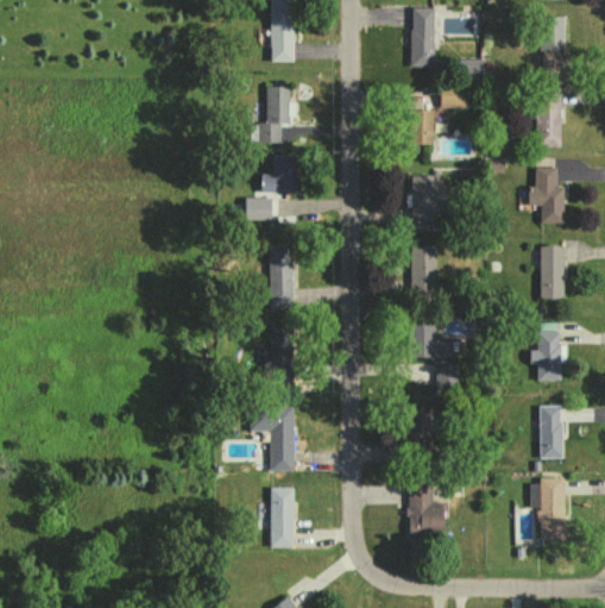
[(295,62),(295,0),(271,0),(271,62),(295,62)]
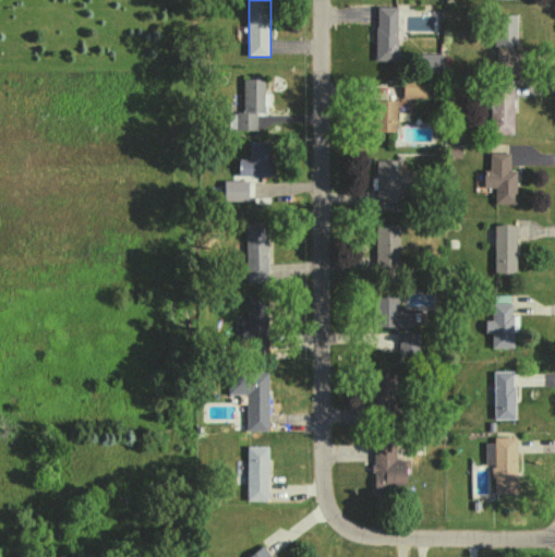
[(399,8),(377,7),(376,61),(402,62),(402,51),(398,51),(399,8)]
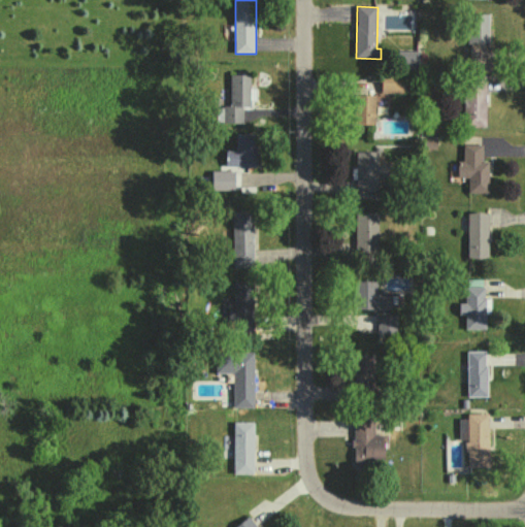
[(490,14),(470,14),(470,64),(485,64),(486,45),(490,45),(490,14)]
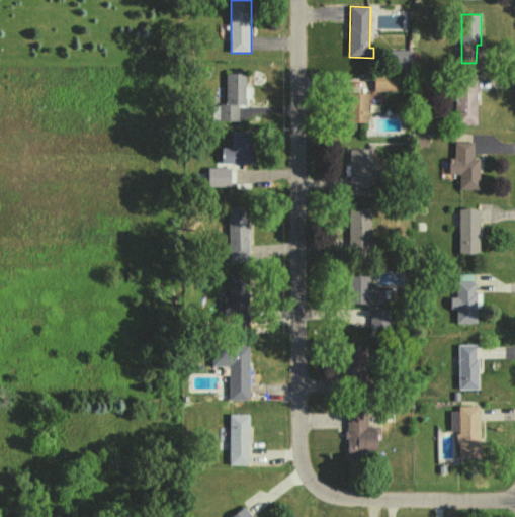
[(413,51),(392,51),(392,69),(413,69),(413,51)]
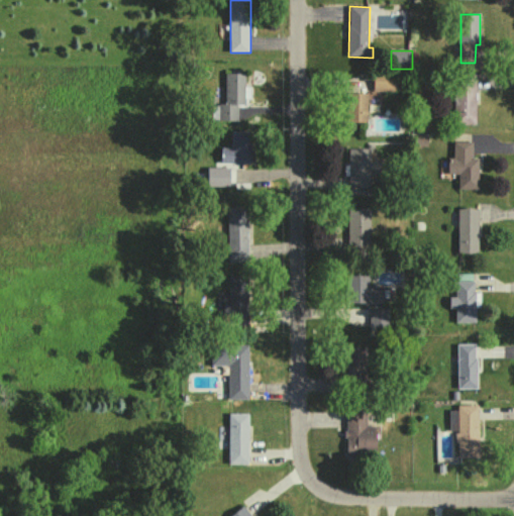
[(227,105),(213,105),(214,121),(239,120),(239,106),(246,105),(246,73),(226,74),(227,105)]
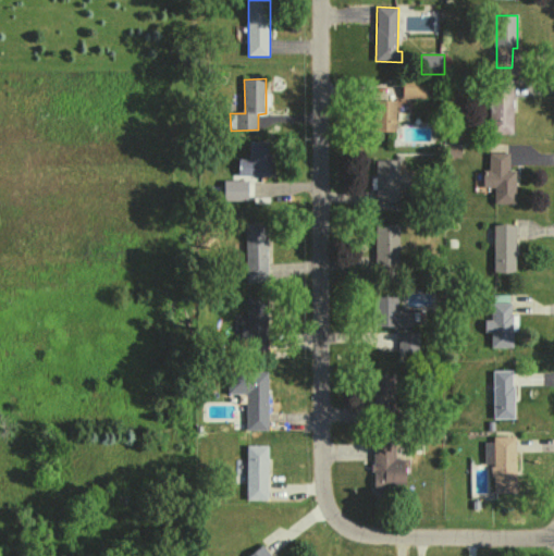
[(514,81),(490,81),(491,135),(515,134),(514,81)]
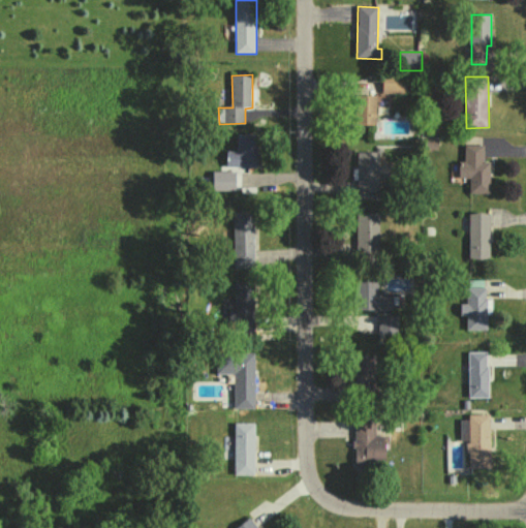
[(405,93),(404,78),(383,78),(383,94),(405,93)]
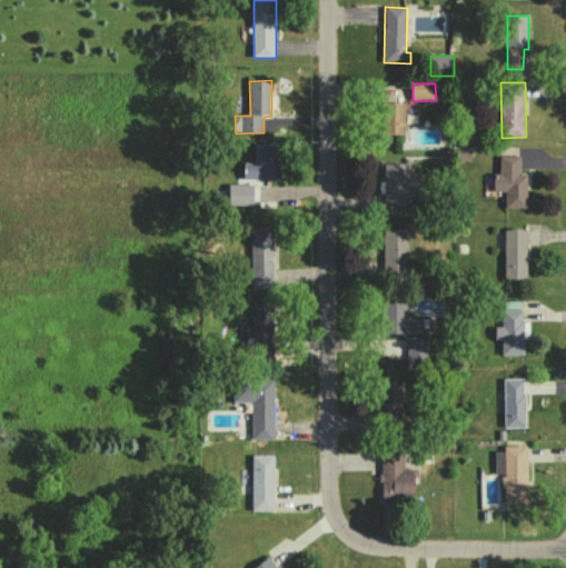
[(406,103),(383,103),(383,135),(406,135),(406,103)]
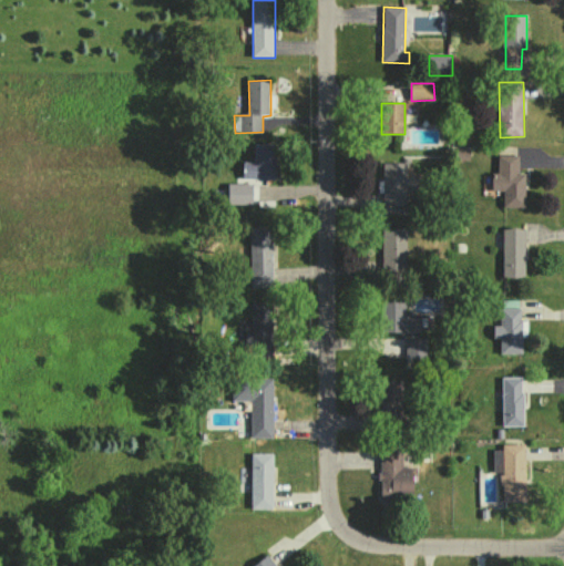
[(244,179),(278,179),(279,145),(256,145),(256,162),(244,162),(244,179)]
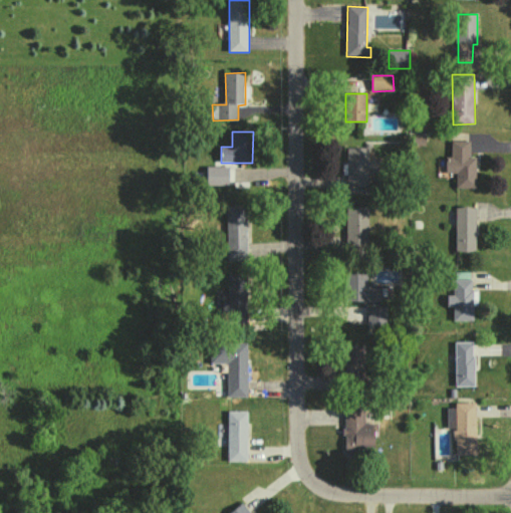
[(477,188),(477,158),(471,158),(471,142),(453,142),(453,157),(447,157),(447,174),(458,174),(458,188),(477,188)]
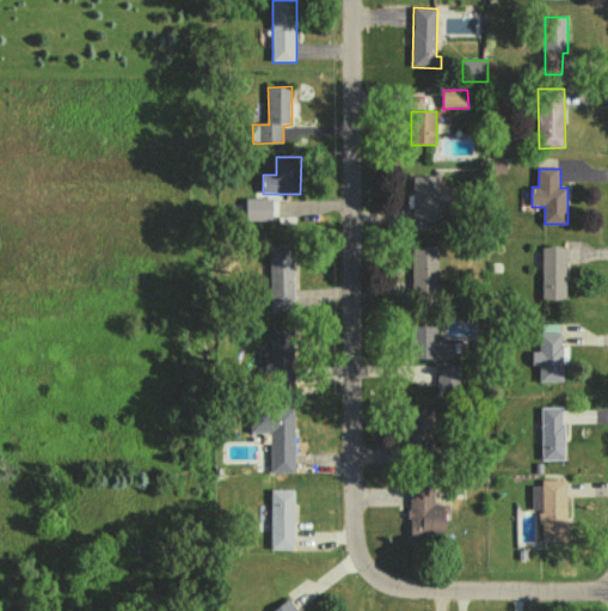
[(438,177),(415,176),(415,221),(438,221),(438,208),(453,208),(453,191),(438,191),(438,177)]
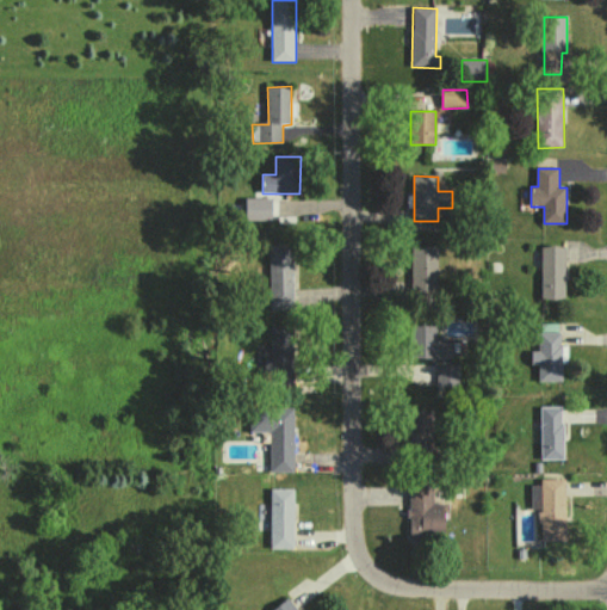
[(273,221),(273,199),(247,198),(247,221),(273,221)]
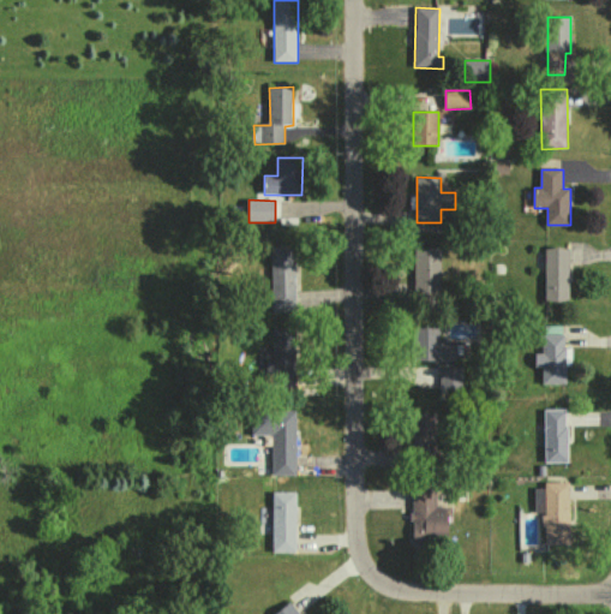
[(273,313),(298,311),(297,248),(273,248),(273,313)]
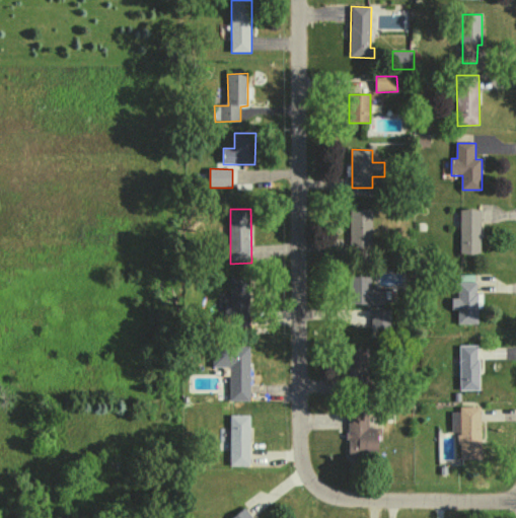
[(374,209),(351,209),(351,251),(373,251),(374,209)]
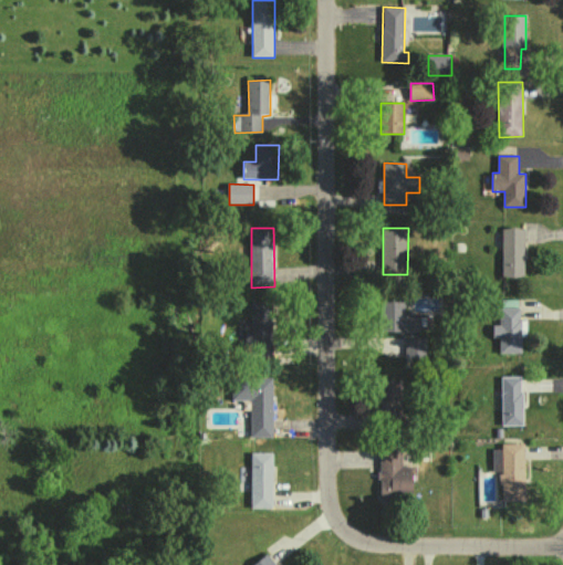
[(502,278),(524,278),(527,228),(503,228),(502,278)]
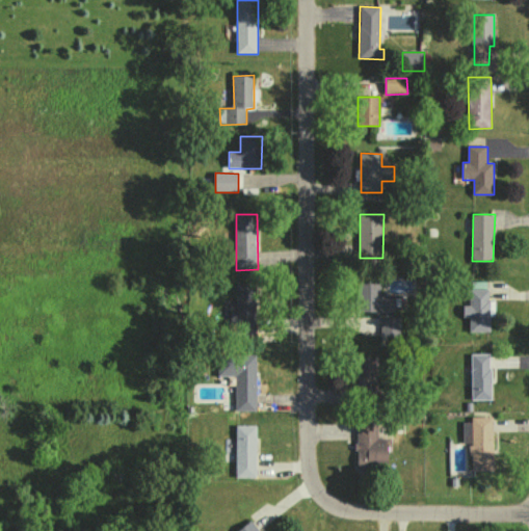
[(492,332),(492,316),(496,316),(497,301),(490,301),(490,282),(471,282),(471,306),(465,306),(464,317),(471,317),(471,332),(492,332)]
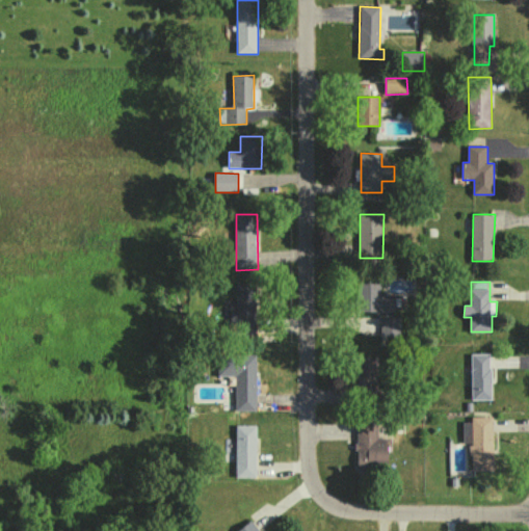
[(395,312),(395,295),(381,296),(381,284),(359,284),(360,313),(395,312)]
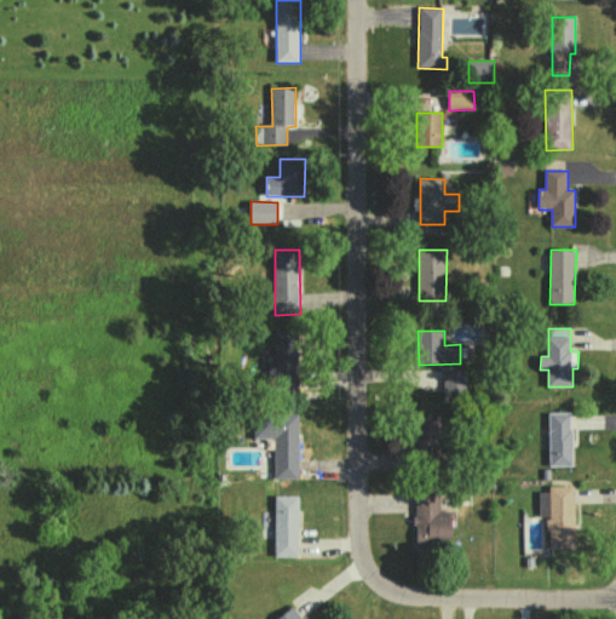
[(299,391),(300,332),(276,332),(276,362),(269,362),(269,390),(299,391)]
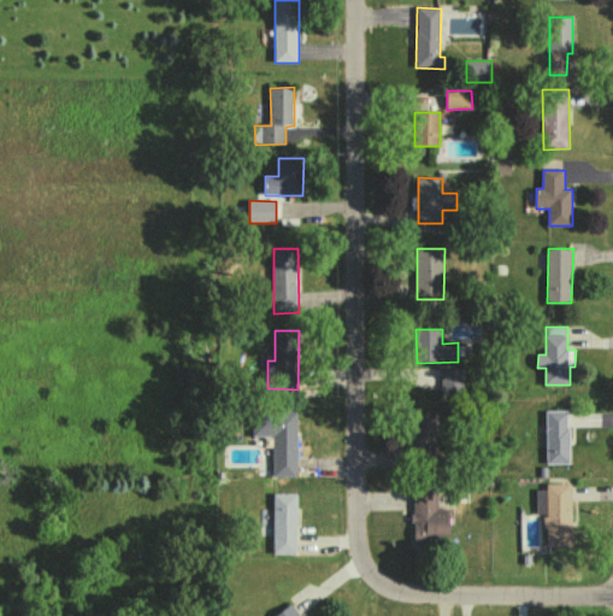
[(442,392),(465,392),(466,369),(443,369),(442,392)]
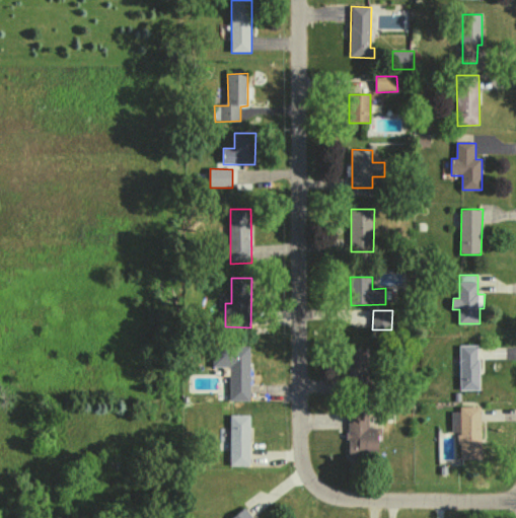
[(480,346),(460,346),(461,362),(454,362),(454,376),(461,376),(461,390),(481,389),(480,346)]
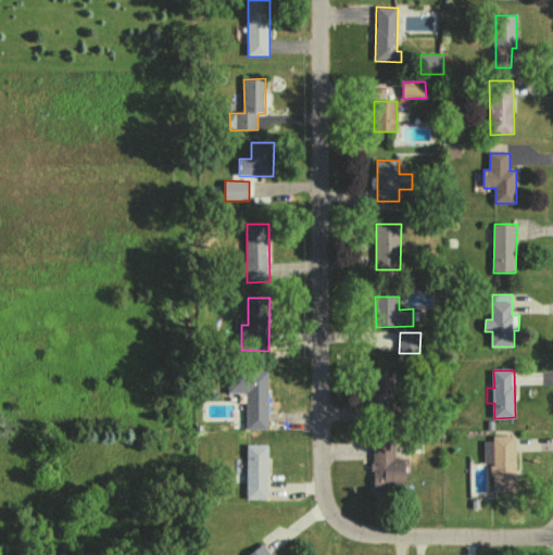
[(228,394),(248,394),(248,430),(269,430),(268,371),(228,371),(228,394)]
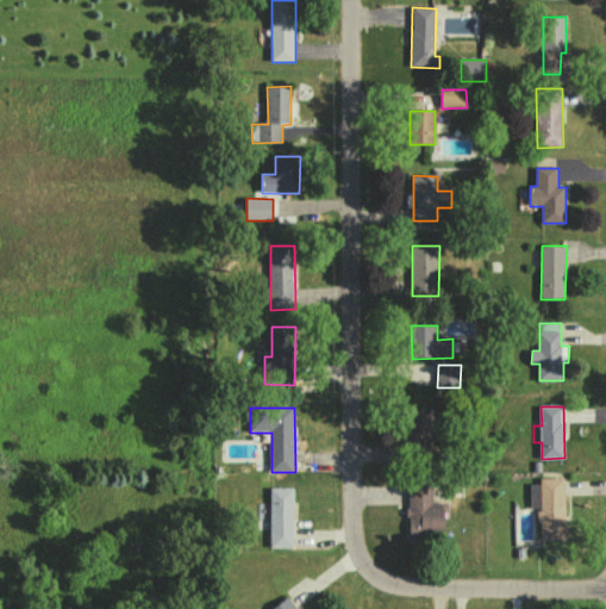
[(411,410),(411,459),(436,458),(436,410),(411,410)]
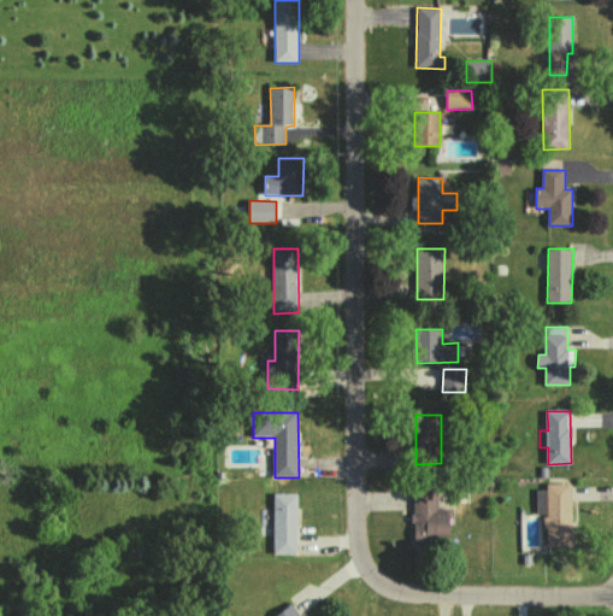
[(573,546),(572,484),(547,485),(548,546),(573,546)]
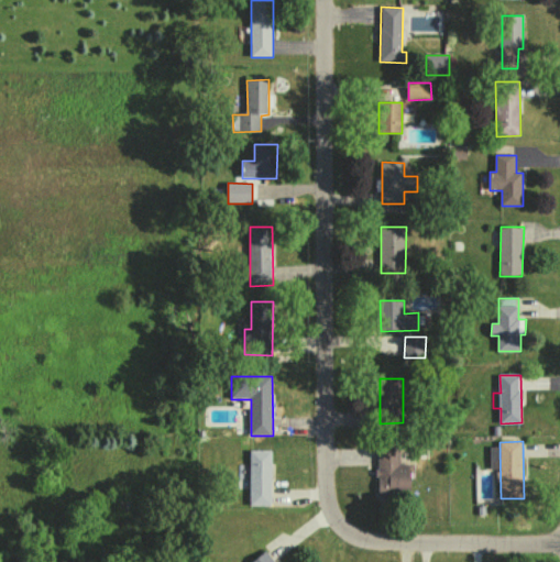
[(379,444),(380,498),(412,498),(412,464),(401,464),(401,444),(379,444)]
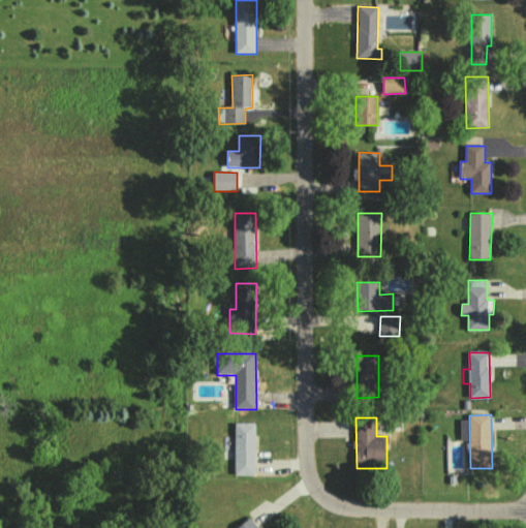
[(256,424),(237,424),(236,475),(255,475),(256,424)]
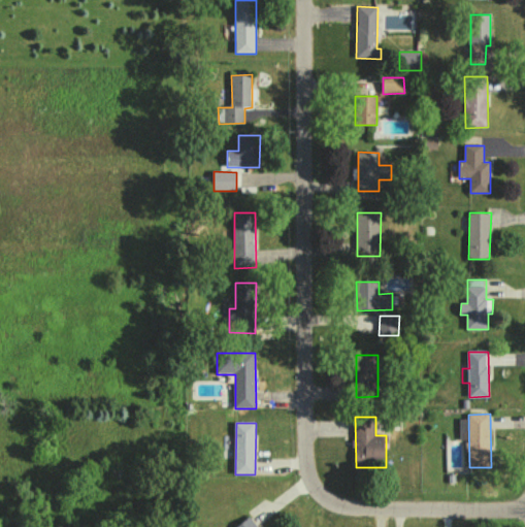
[(258,526),(251,517),(236,526),(258,526)]
